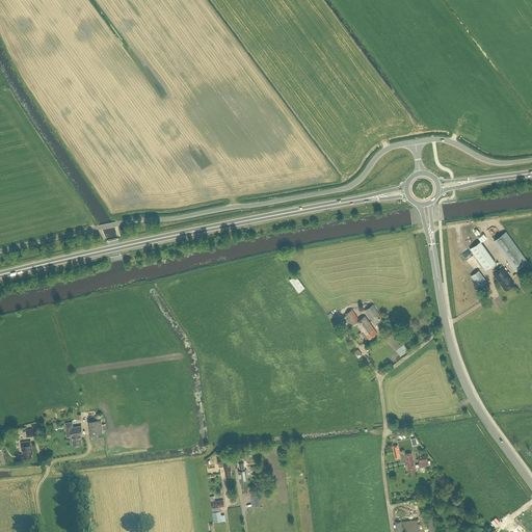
[(494,240),(515,269),(527,261),(505,231),(494,240)]
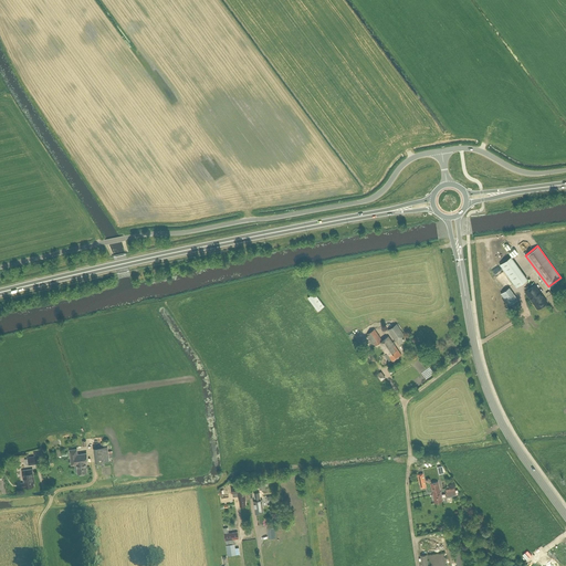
[(511,255),(500,263),(516,286),(527,279),(511,255)]
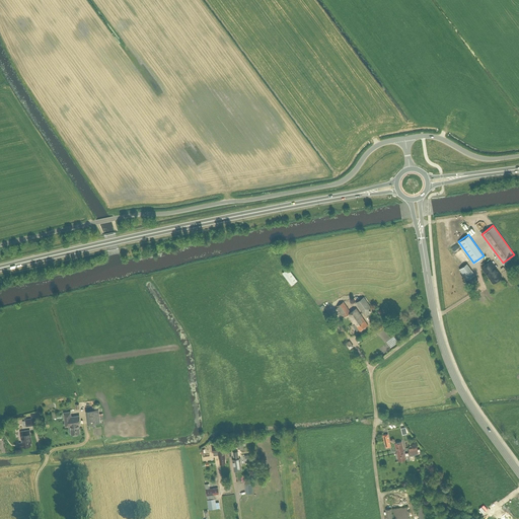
[(502,277),(490,261),(482,267),(488,276),(488,275),(490,277),(489,278),(491,280),(490,280),(492,283),(493,283),(502,277)]
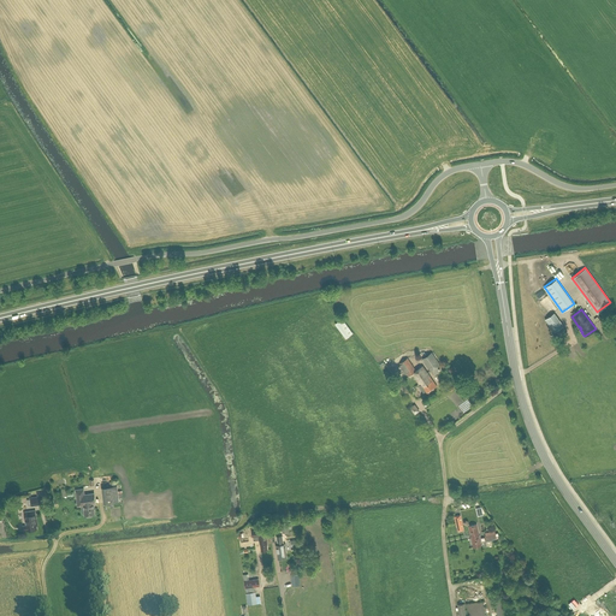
[(554,332),(556,330),(563,325),(554,313),(544,319),(554,332)]
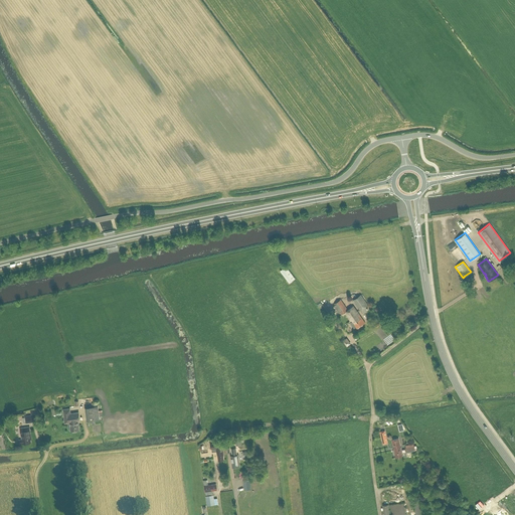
[(280,270),(289,283),(295,279),(286,266),(280,270)]
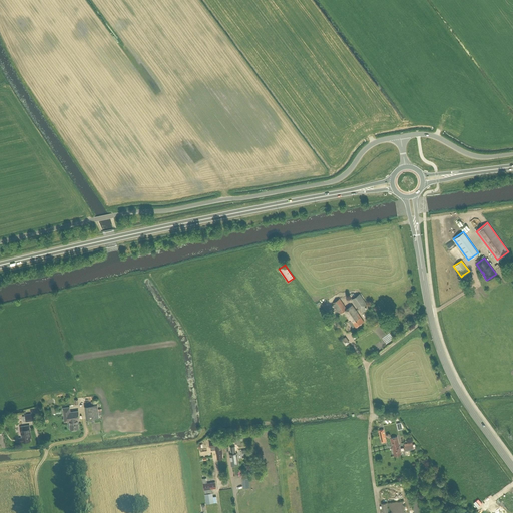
[(365,306),(367,304),(359,294),(352,299),(361,313),(367,309),(365,306)]
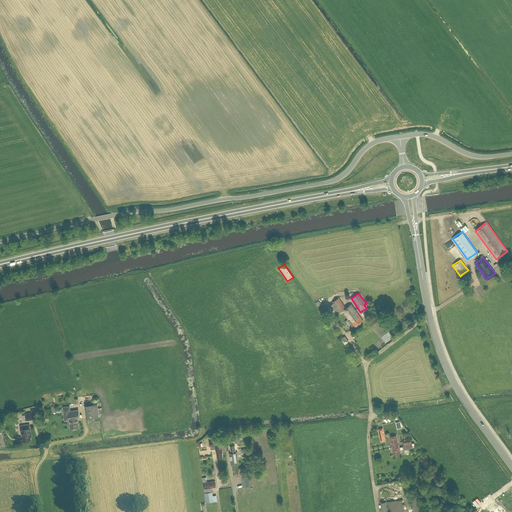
[(352,326),(354,324),(355,325),(362,320),(351,304),(345,308),(338,297),(332,302),(339,312),(342,310),(348,319),(350,318),(348,320),(352,326)]
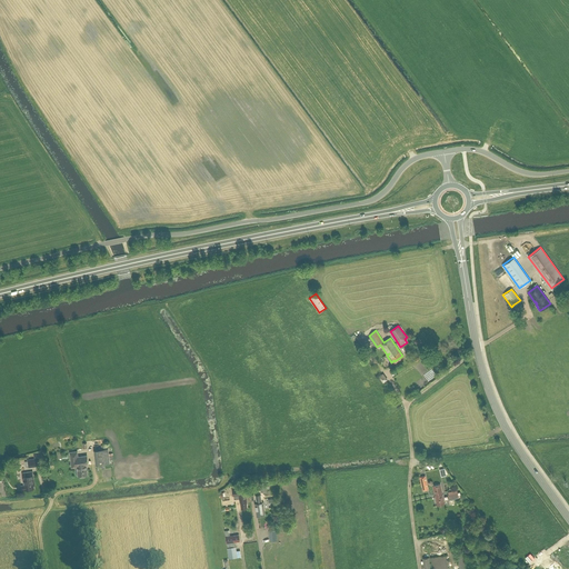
[(109,459),(108,453),(107,443),(101,445),(101,449),(93,450),(96,465),(101,463),(109,462),(109,459)]
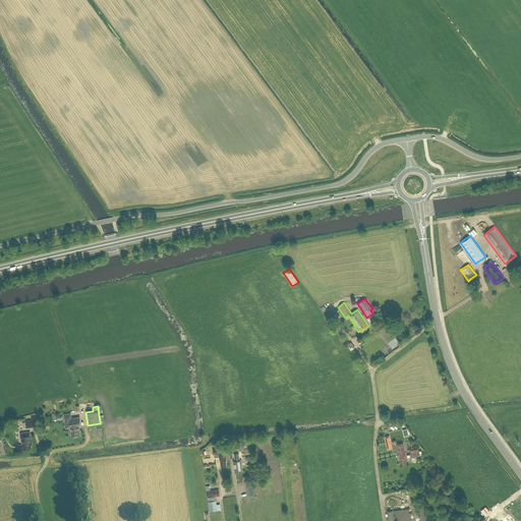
[(70,413),(63,414),(65,427),(68,427),(69,433),(70,435),(71,433),(71,436),(79,435),(78,425),(80,425),(79,416),(71,417),(70,413)]
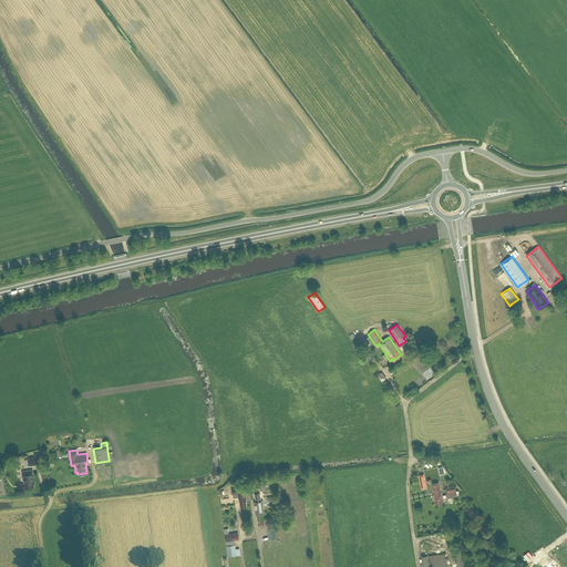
[(24,488),(27,488),(33,487),(33,484),(34,483),(34,481),(33,481),(32,470),(22,472),(23,484),(21,484),(22,488),(24,488)]
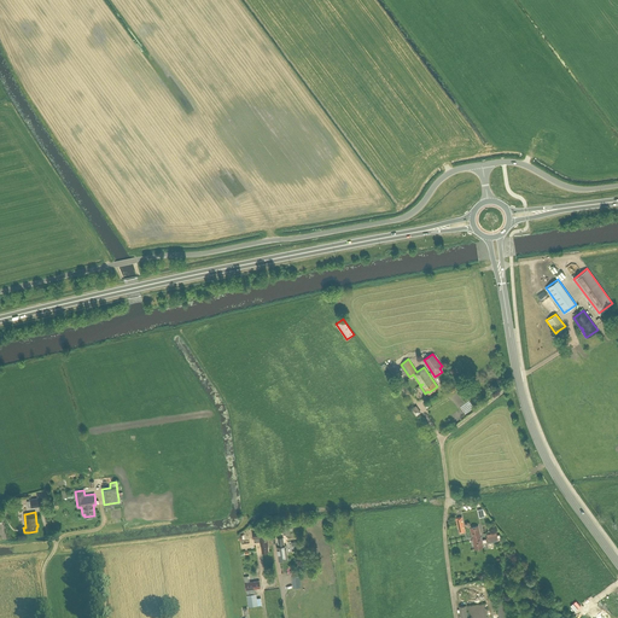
[(459,534),(465,531),(461,516),(455,518),(456,525),(458,525),(459,534)]
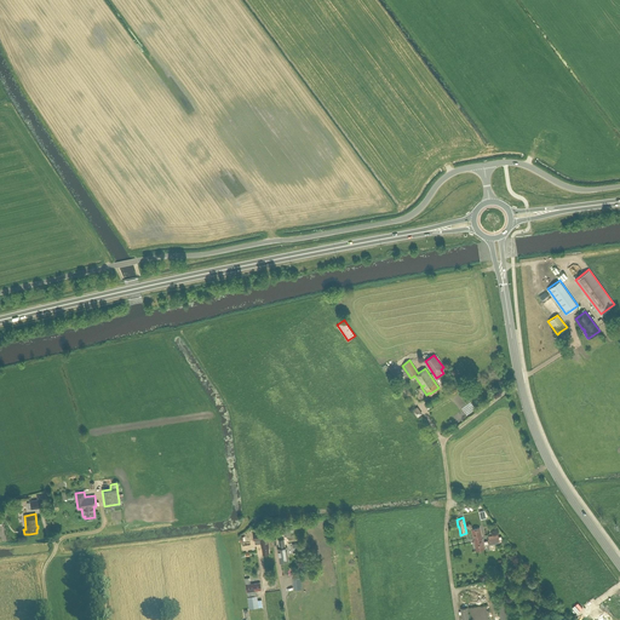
[(471,528),(472,533),(476,551),(484,549),(480,527),(471,528)]
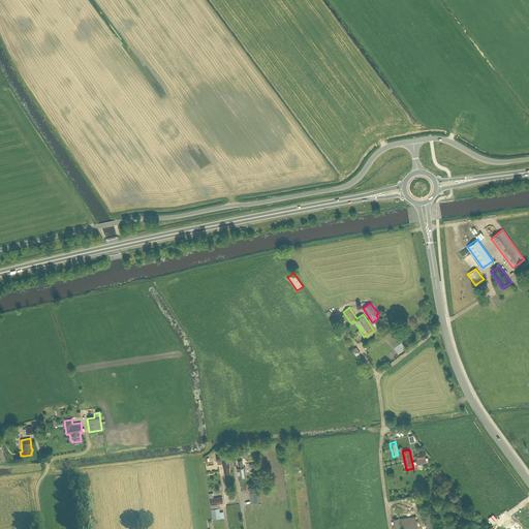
[(228,468),(229,468),(227,452),(216,454),(217,461),(222,461),(223,467),(224,467),(225,473),(229,472),(228,468)]
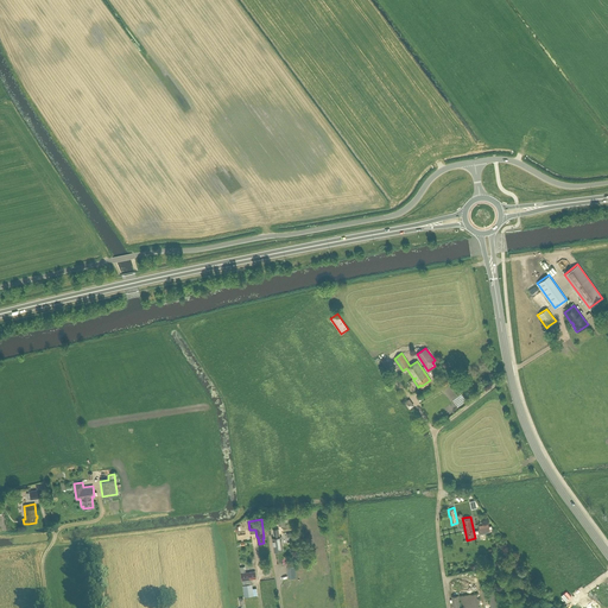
[(479,529),(480,533),(489,532),(488,526),(488,524),(479,525),(479,529)]
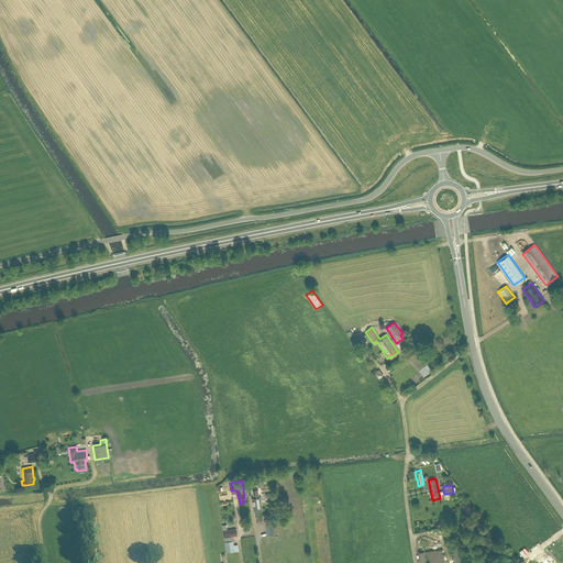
[(257,489),(253,490),(254,497),(252,498),(254,510),(262,509),(261,497),(258,497),(257,489)]
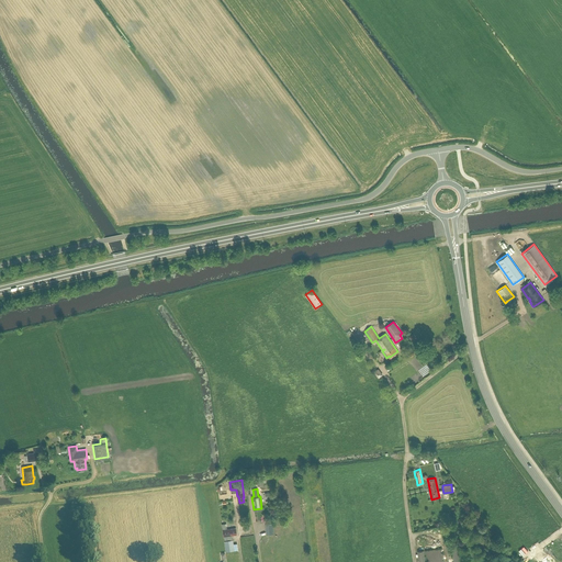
[(233,539),(224,541),(226,552),(234,550),(233,544),(233,539)]
